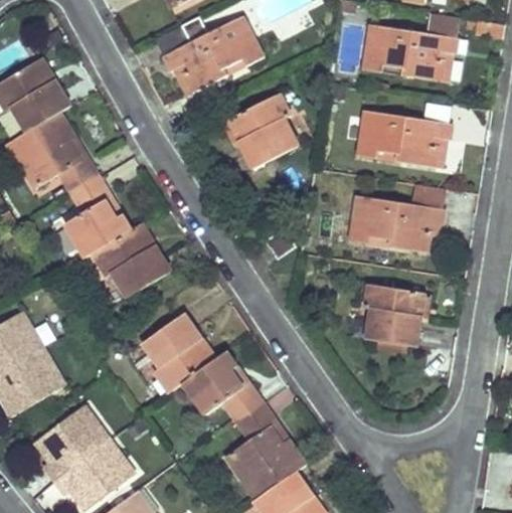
[(355,11),(357,0),(341,0),(340,8),(355,11)]
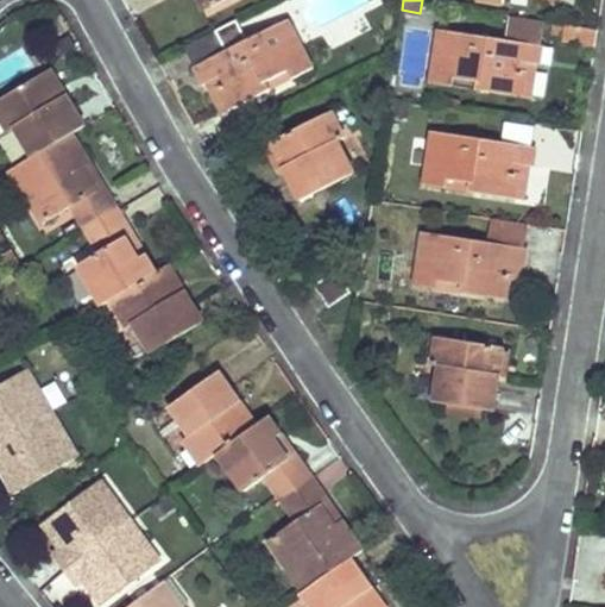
[(547,22),(511,16),(508,38),(543,44),(547,22)]
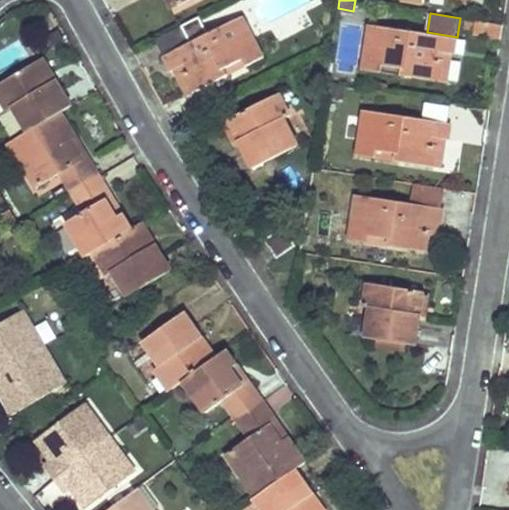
[(263,55),(241,16),(207,34),(198,16),(181,24),(191,42),(164,56),(171,70),(172,70),(186,62),(189,67),(189,68),(183,71),(191,86),(194,91),(227,75),(223,67),(243,58),(246,64),(263,55)]
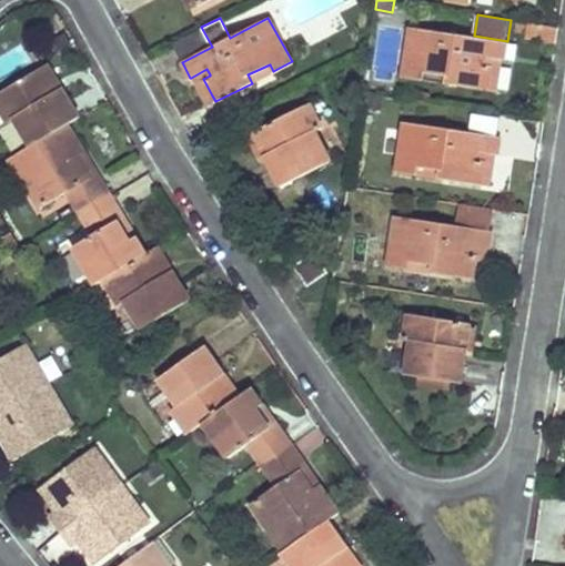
[(558,28),(527,22),(525,37),(556,41),(558,28)]
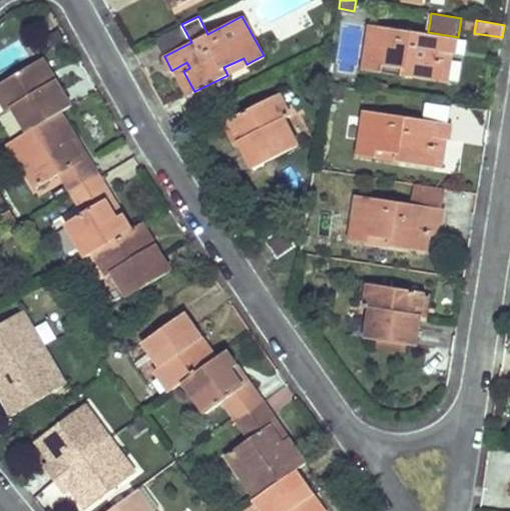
[(456,54),(459,37),(458,37),(428,32),(371,23),(364,68),(380,71),(380,69),(382,64),(404,67),(405,67),(404,74),(441,81),(441,79),(444,60),(444,59),(439,58),(440,51),(451,53),(453,53),(456,54)]
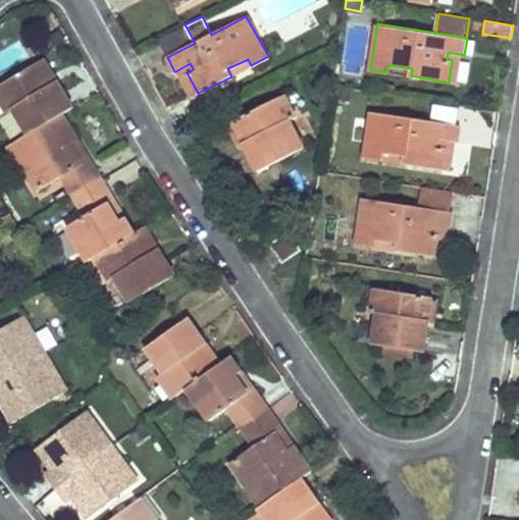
[(185,24),(158,39),(167,57),(195,43),(185,24)]
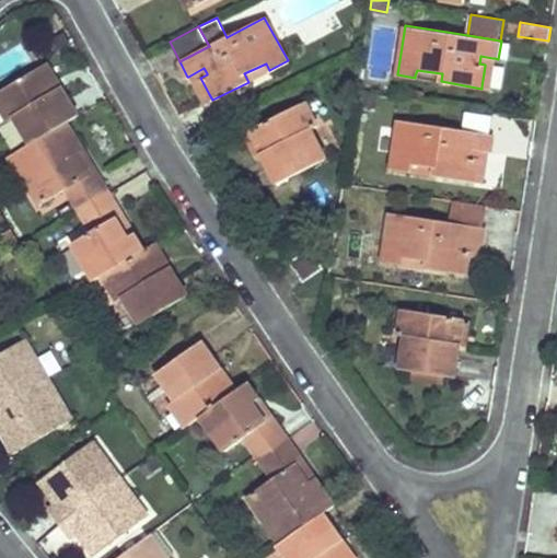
[(489,90),(495,58),(492,58),(480,56),(479,64),(485,65),(485,66),(482,86),(482,89),(489,90)]
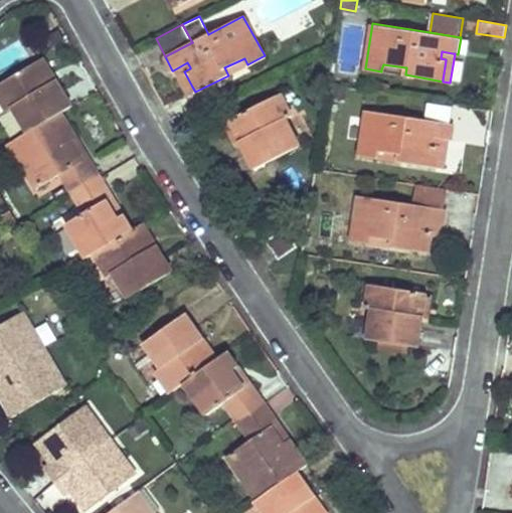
[(55,78),(42,55),(36,59),(36,61),(49,81),(49,82),(55,78)]
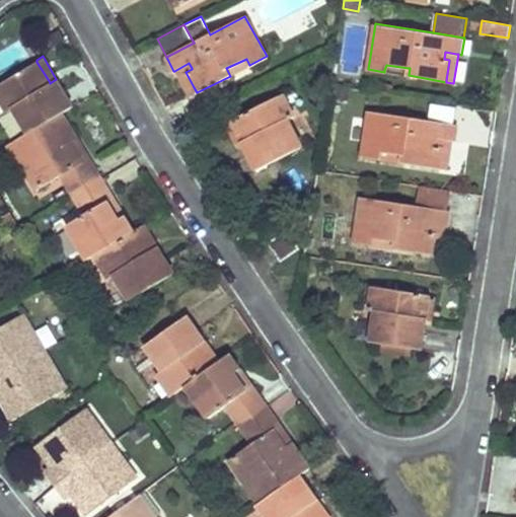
[(230,76),(248,66),(249,65),(246,59),(226,68),(230,76)]
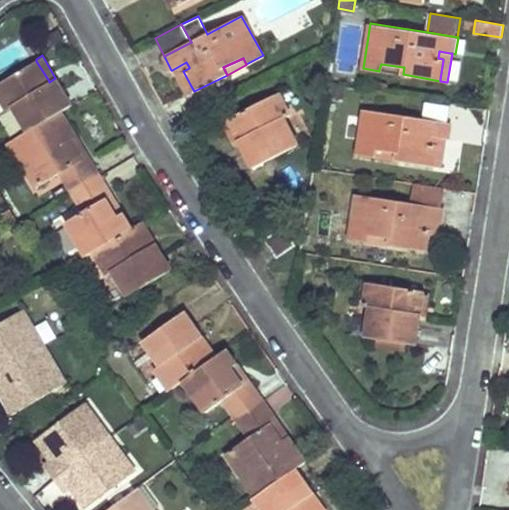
[(71,104),(55,78),(49,82),(49,81),(36,61),(36,59),(0,80),(0,99),(5,108),(12,104),(27,130),(60,110),(71,104)]
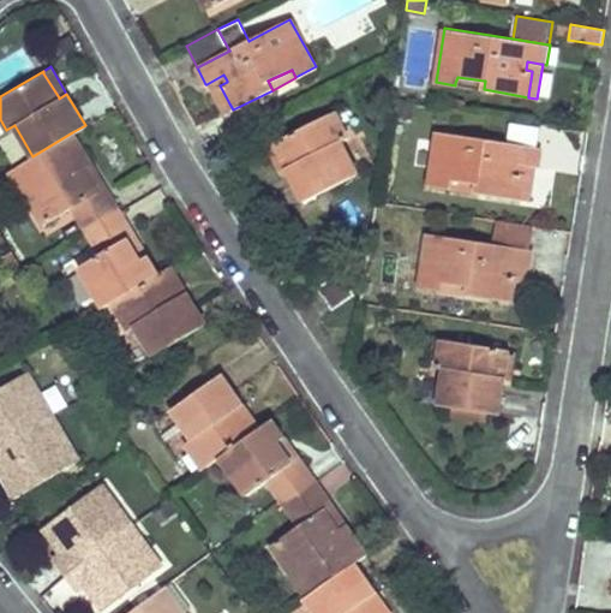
[(229,103),(220,85),(227,82),(227,81),(223,75),(207,84),(225,114),(233,109),(229,103)]
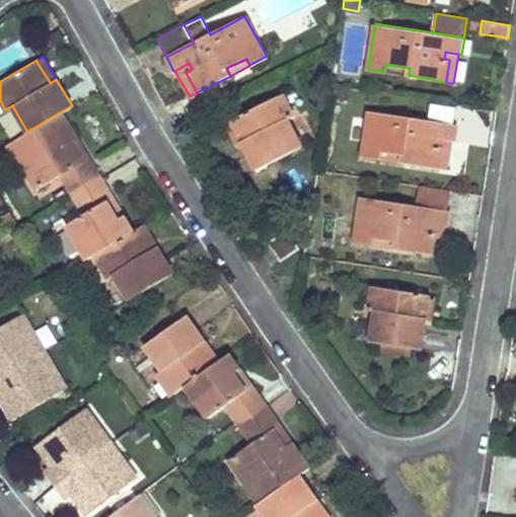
[(409,75),(410,68),(409,68),(386,65),(384,70),(384,72),(409,75)]
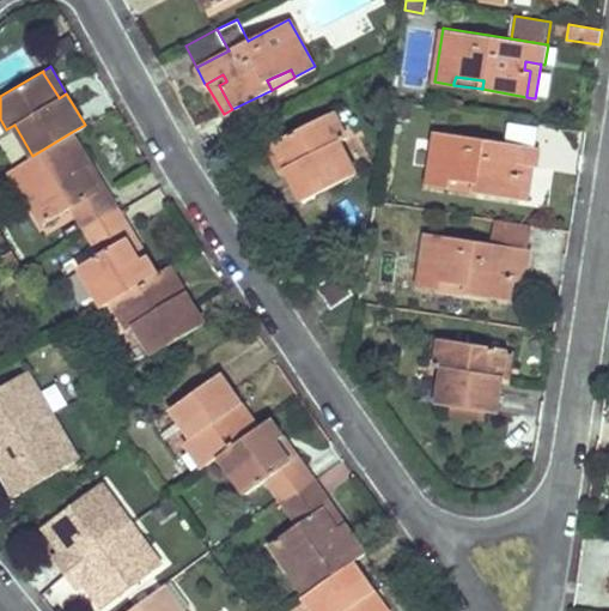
[(353,173),(339,141),(347,137),(334,112),(273,141),(280,159),(281,159),(287,156),(291,163),(284,167),(302,199),(353,173)]
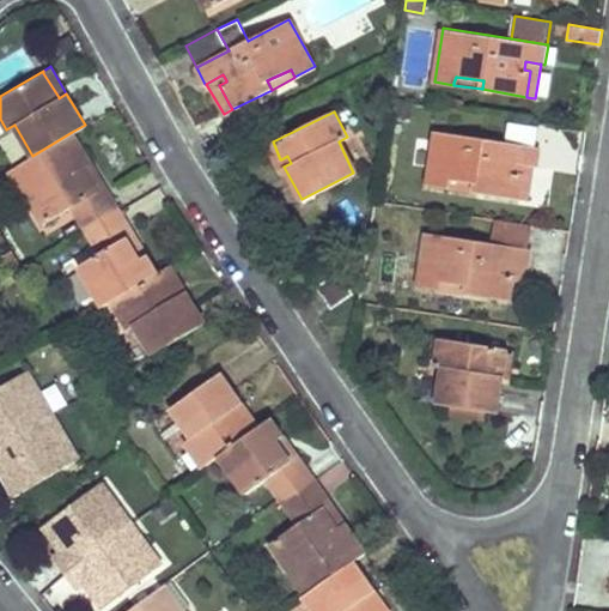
[(536,167),(539,149),(521,145),(436,131),(426,185),(448,187),(448,180),(448,179),(475,183),(474,192),(518,199),(521,174),(512,173),(513,163),(536,167)]
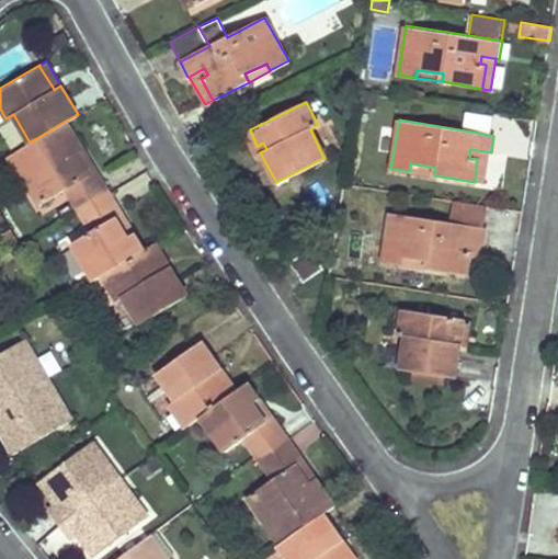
[(88,172),(78,157),(77,156),(84,151),(66,121),(30,143),(15,150),(31,175),(31,177),(25,181),(40,203),(63,187),(64,187),(88,172)]
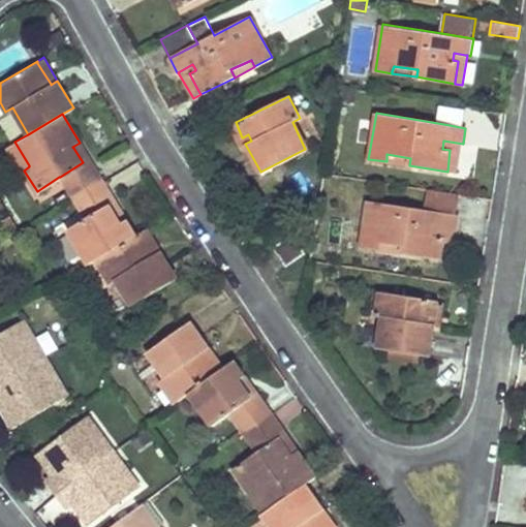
[(465,128),(467,118),(452,115),(450,125),(465,128)]
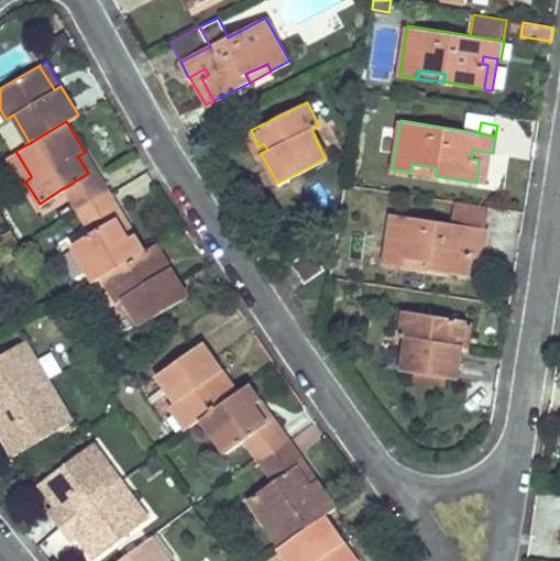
[(267,150),(264,143),(259,146),(257,146),(261,153),(267,150)]
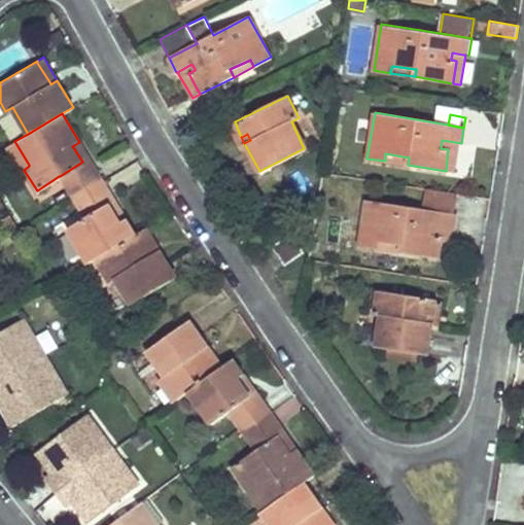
[(452,172),(456,150),(460,150),(461,143),(442,140),(441,148),(448,149),(446,171),(447,172),(452,172)]
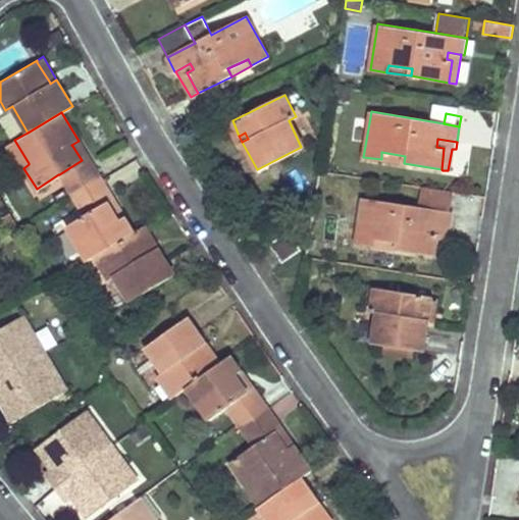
[(29,164),(29,163),(14,140),(8,144),(9,147),(22,167),(23,168),(29,164)]
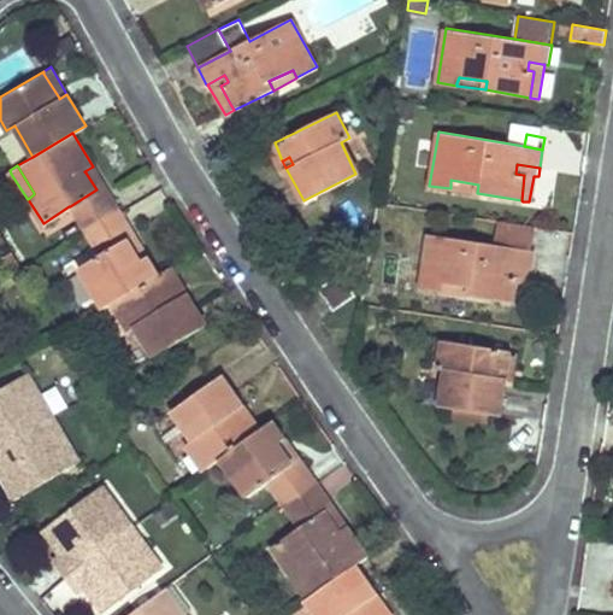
[(76,216),(108,195),(110,194),(93,167),(84,171),(86,173),(96,189),(70,206),(69,206),(76,216)]
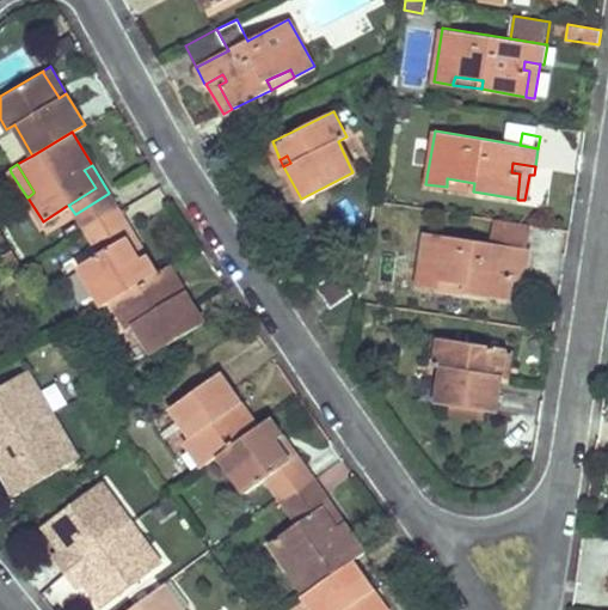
[(474,183),(447,178),(447,180),(447,187),(473,191),(474,183)]
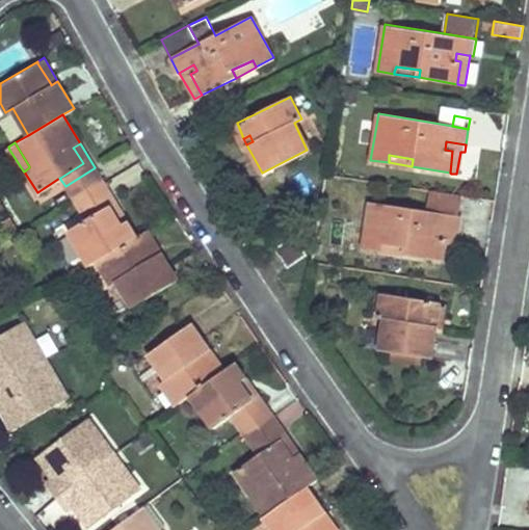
[(73,199),(103,181),(95,167),(94,168),(65,186),(73,199)]
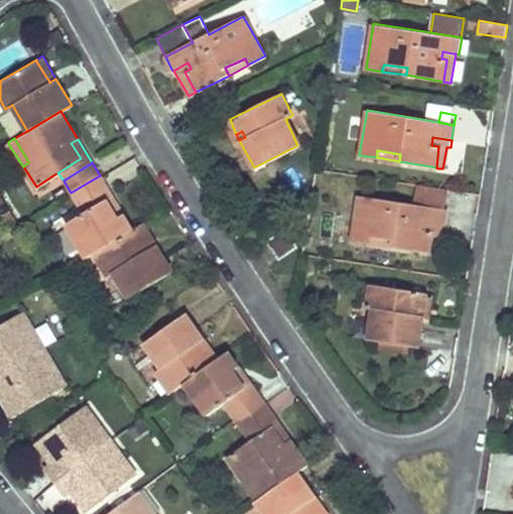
[(79,204),(104,189),(106,188),(107,187),(100,175),(71,193),(79,204)]
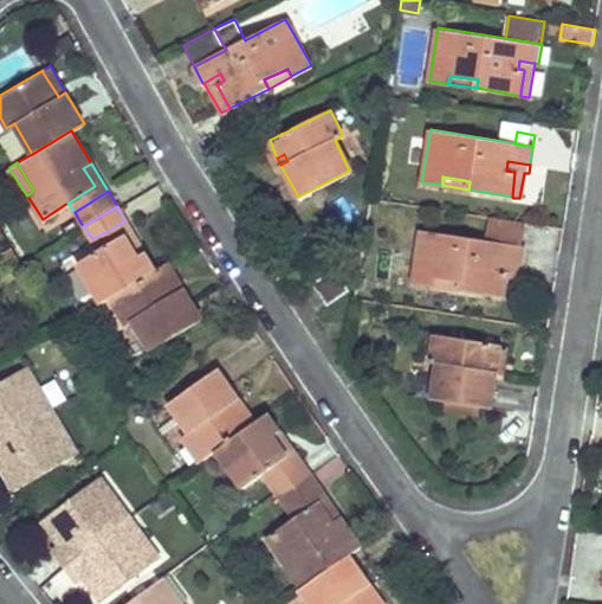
[(142,248),(125,220),(124,222),(122,223),(92,239),(92,241),(98,249),(123,233),(125,236),(135,252),(142,248)]
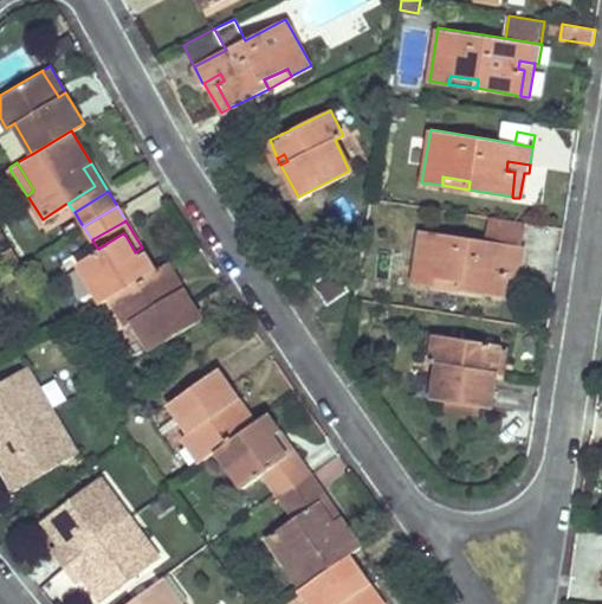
[(524,248),(421,230),(413,283),(435,287),(437,280),(437,277),(461,282),(460,291),(504,299),(509,272),(502,271),(500,271),(502,263),(517,265),(520,265),(524,248)]
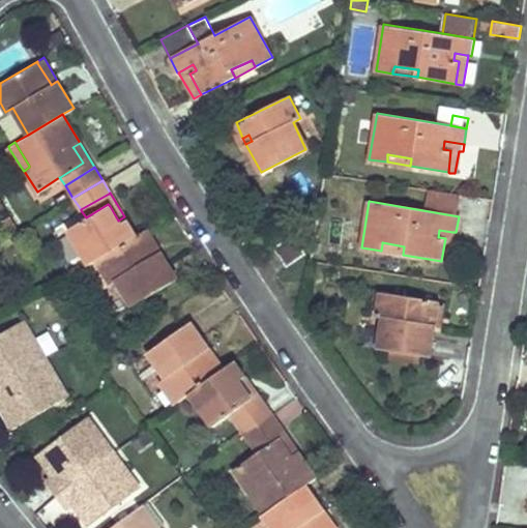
[(136,234),(124,216),(118,221),(110,206),(108,204),(86,217),(66,229),(88,263),(94,259),(136,234)]
